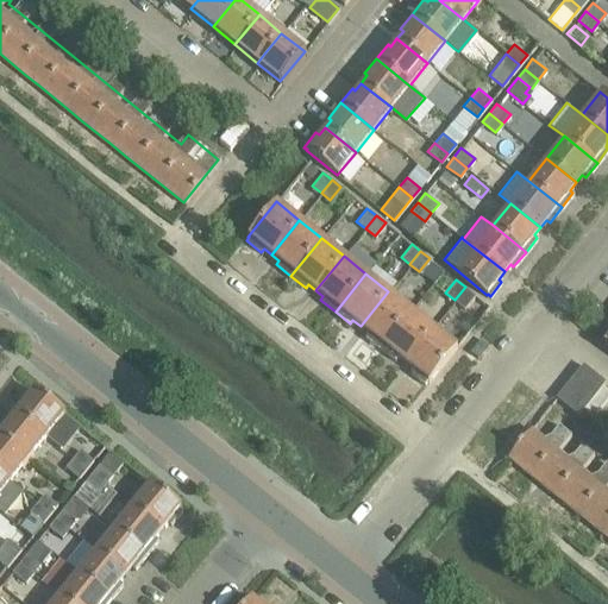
[(465,287),(455,300),(463,308),(474,294),(465,287)]
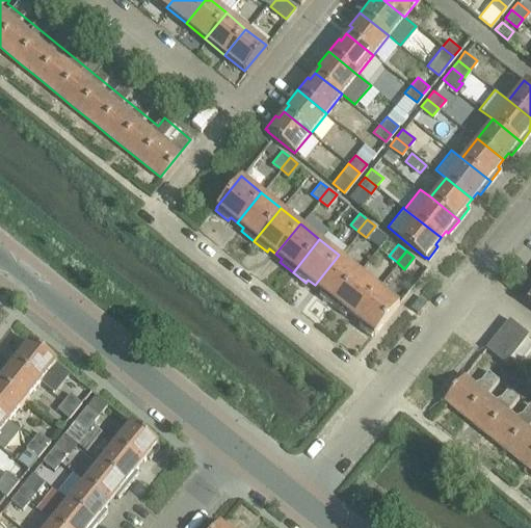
[(359,270),(339,255),(315,285),(321,290),(319,293),(332,304),(359,270)]
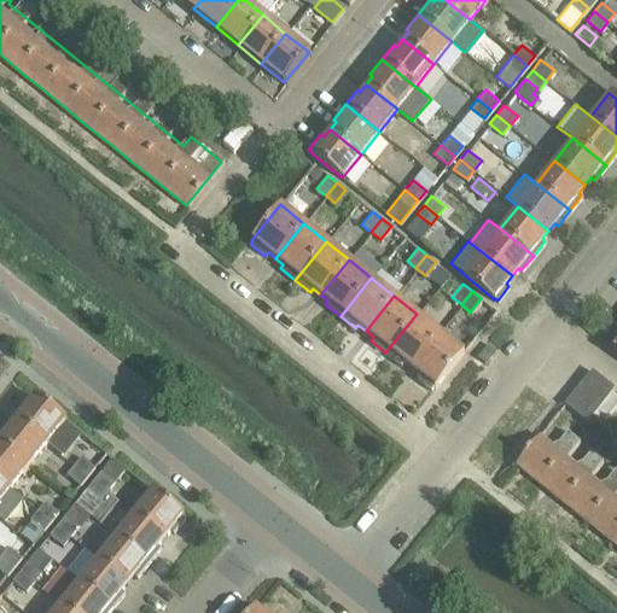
[(417,314),(385,352),(400,365),(403,361),(411,367),(438,332),(417,314)]
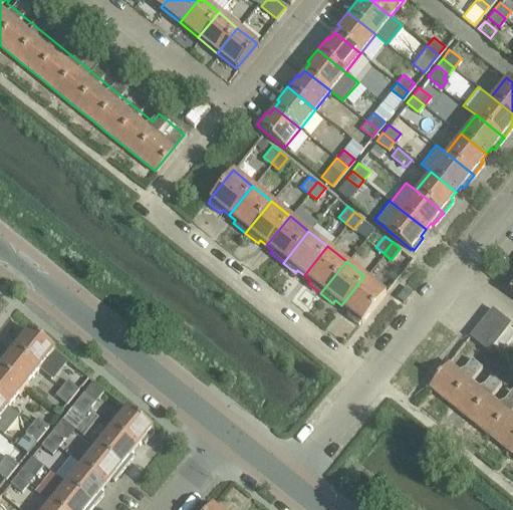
[(364,276),(341,305),(347,310),(345,313),(357,323),(359,320),(360,321),(383,292),(364,276)]
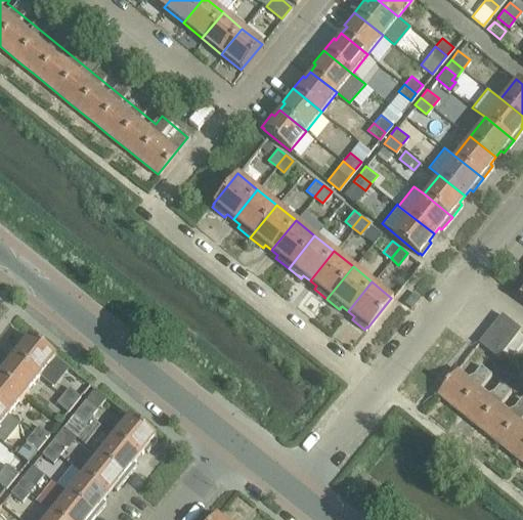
[(481,338),(508,359),(522,341),(522,329),(503,312),(481,338)]
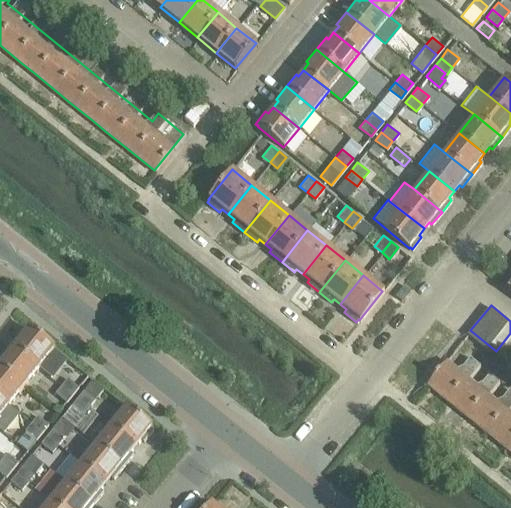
[(54,347),(28,327),(25,325),(15,337),(18,339),(12,346),(38,367),(54,347)]
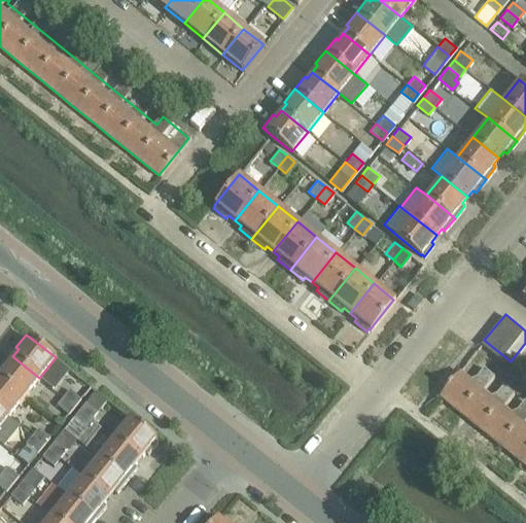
[(0,377),(24,396),(39,378),(12,356),(7,362),(5,360),(0,367),(0,377)]
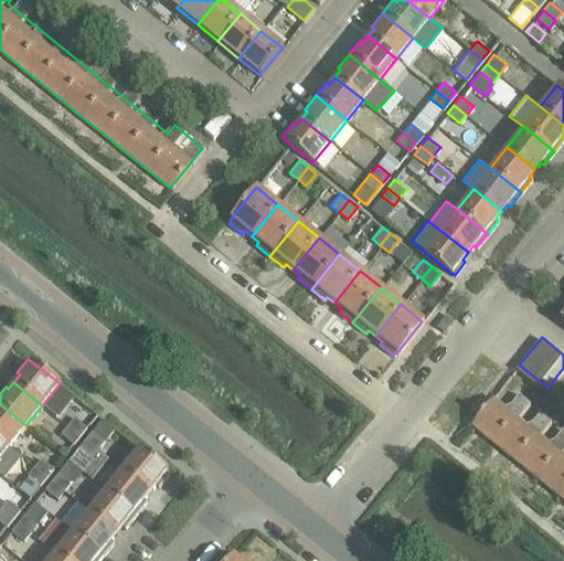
[(503,383),(470,424),(535,476),(550,488),(563,499),(563,446),(521,411),(528,403),(503,383)]
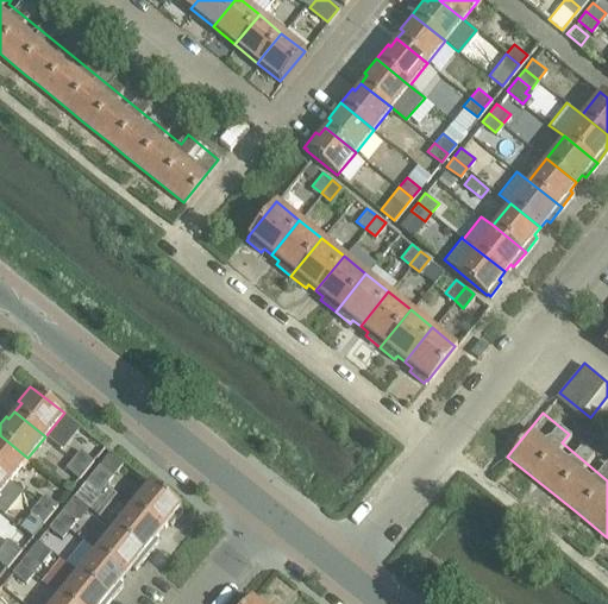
[(27,458),(0,435),(0,472),(10,480),(27,458)]
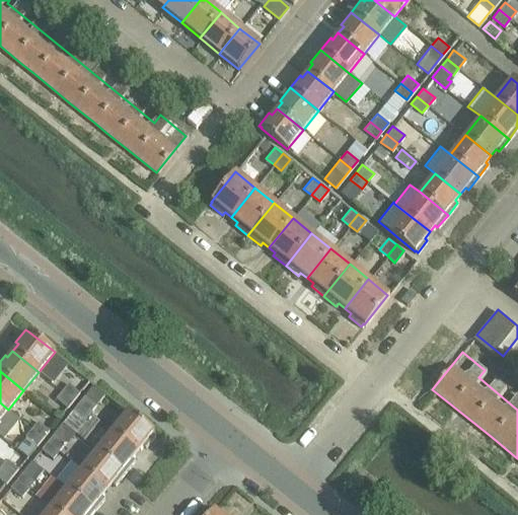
[(72,399),(79,391),(67,382),(61,390),(72,399)]
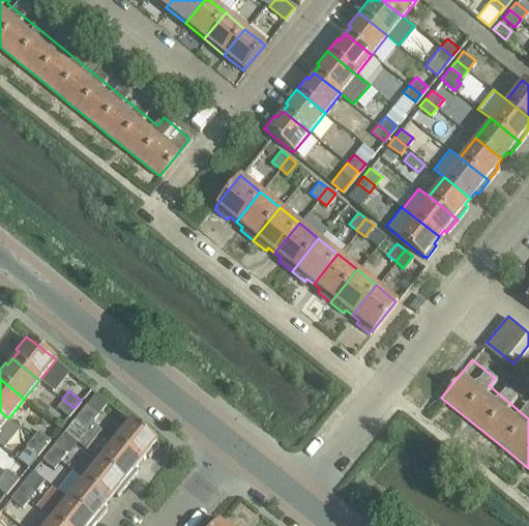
[(86,403),(79,411),(91,420),(97,413),(107,401),(94,392),(86,403)]
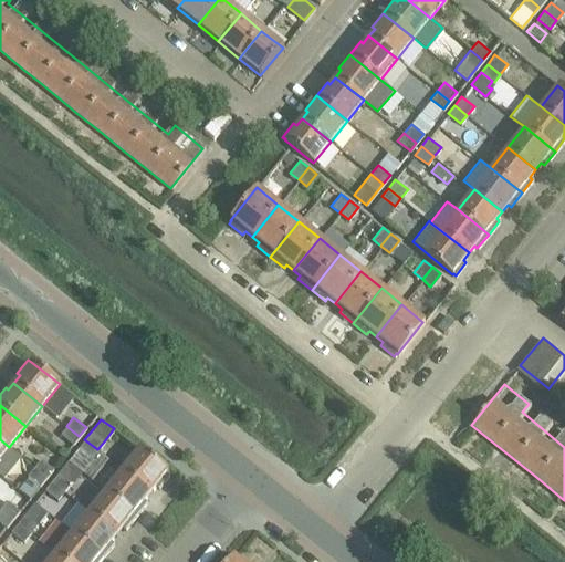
[(79,436),(66,426),(60,434),(72,444),(79,436)]
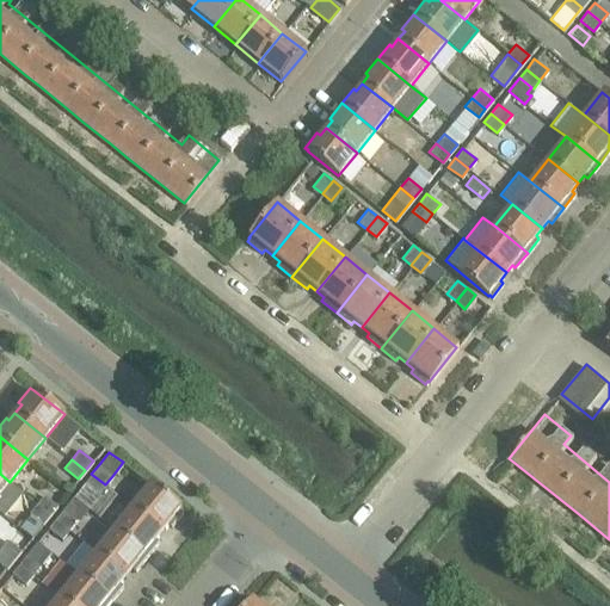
[(0,494),(10,482),(0,474),(0,494)]
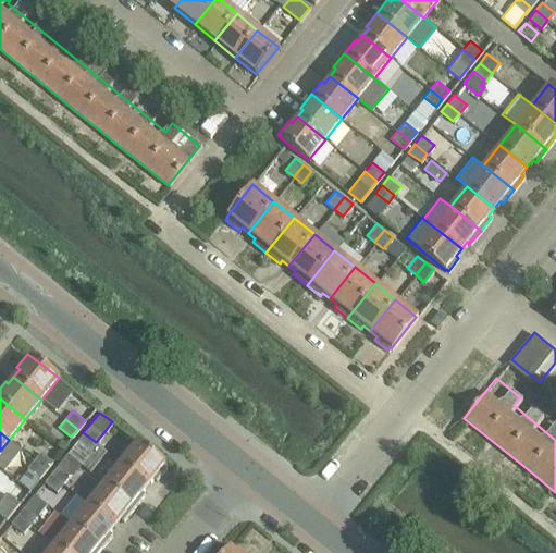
[(76,441),(66,453),(79,462),(82,464),(90,452),(89,451),(96,442),(83,432),(76,441)]
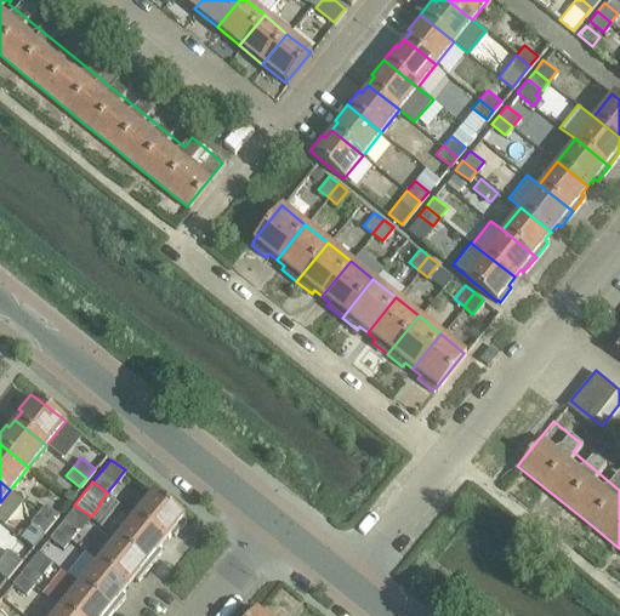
[(152,491),(134,514),(164,540),(170,532),(174,535),(186,519),(183,517),(152,491)]
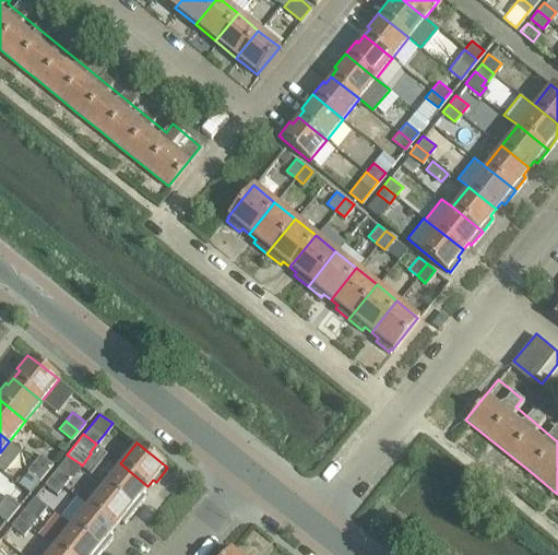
[(45,471),(51,462),(39,452),(33,461),(45,471)]
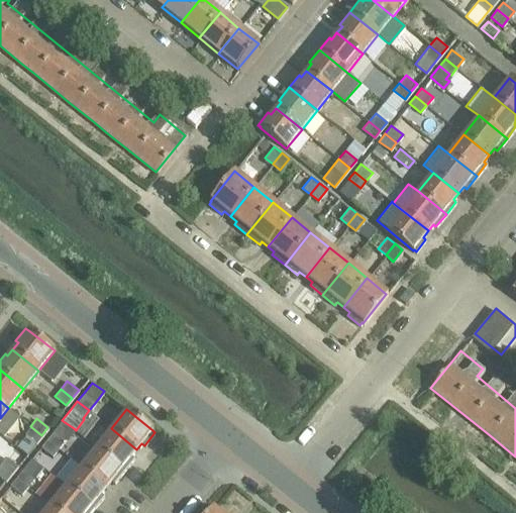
[(41,435),(30,426),(24,433),(35,442),(41,435)]
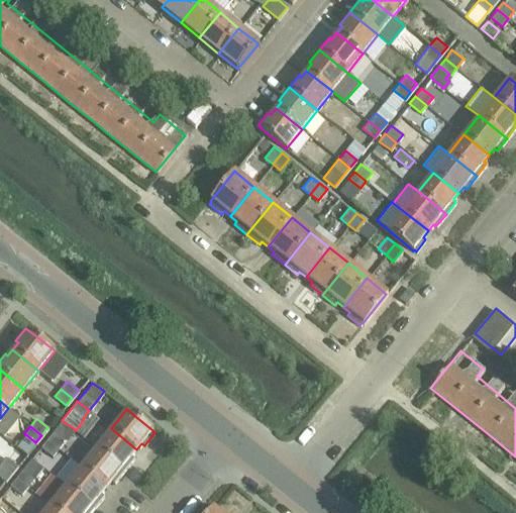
[(131,455),(136,449),(111,428),(96,447),(124,471),(134,457),(131,455)]
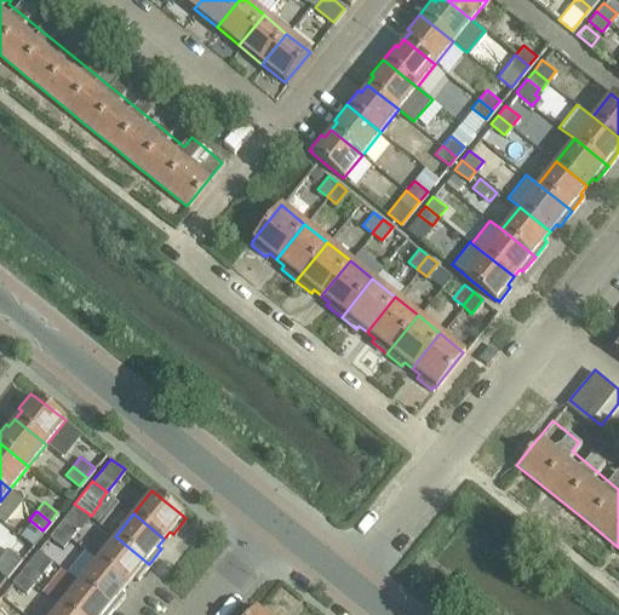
[(56,527),(69,538),(78,528),(63,517),(56,527)]
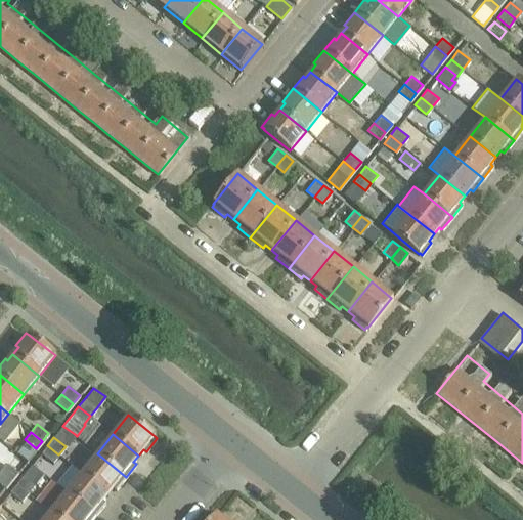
[(47,445),(41,452),(52,462),(58,455),(47,445)]
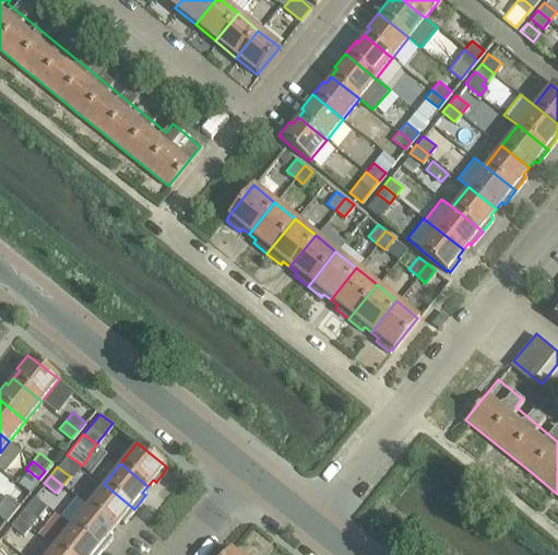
[(104,484),(86,505),(115,527),(120,520),(123,522),(134,509),(104,484)]
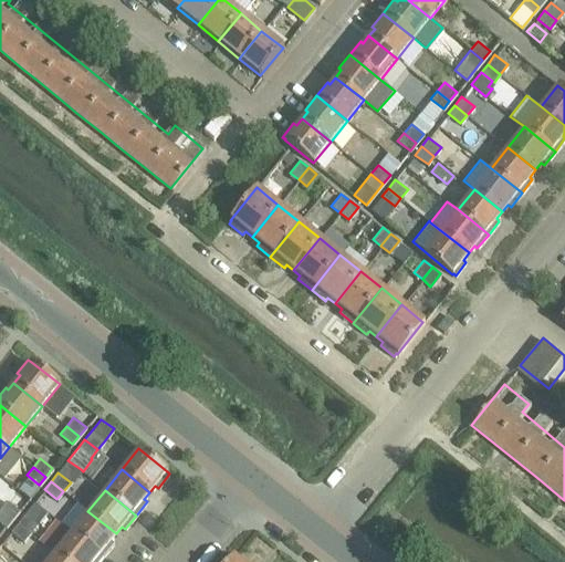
[(12,519),(19,510),(7,500),(0,509),(12,519)]
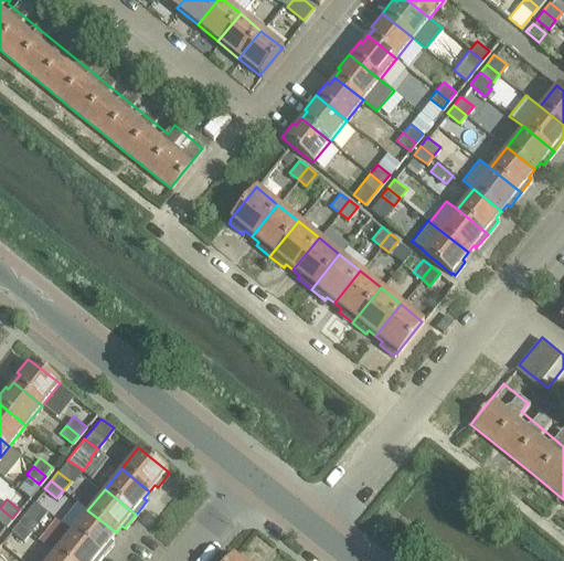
[(34,500),(18,521),(30,531),(46,510),(48,510),(39,505),(34,500)]
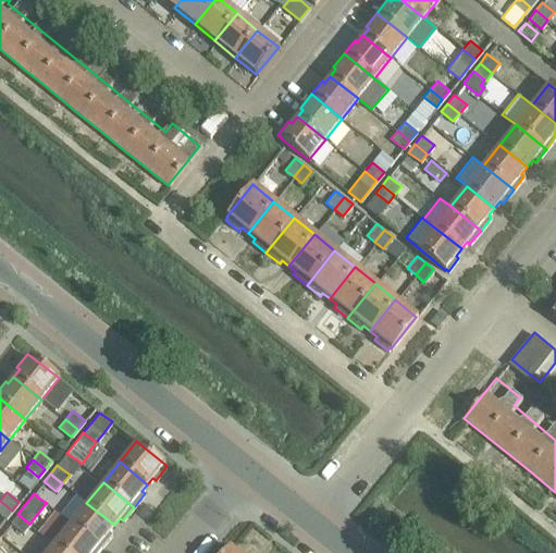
[(12,511),(0,501),(0,513),(5,518),(12,511)]
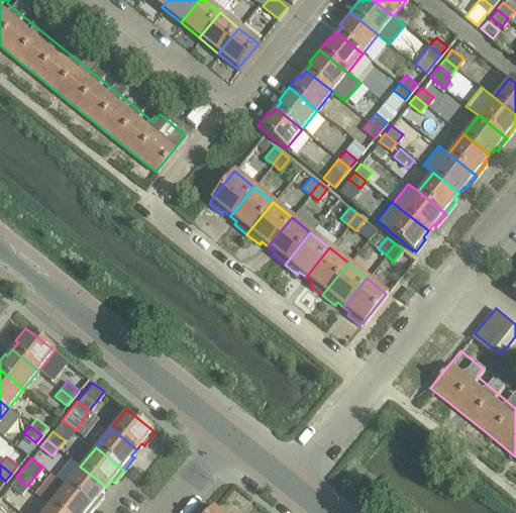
[(80,467),(65,485),(94,508),(104,496),(101,494),(106,487),(80,467)]
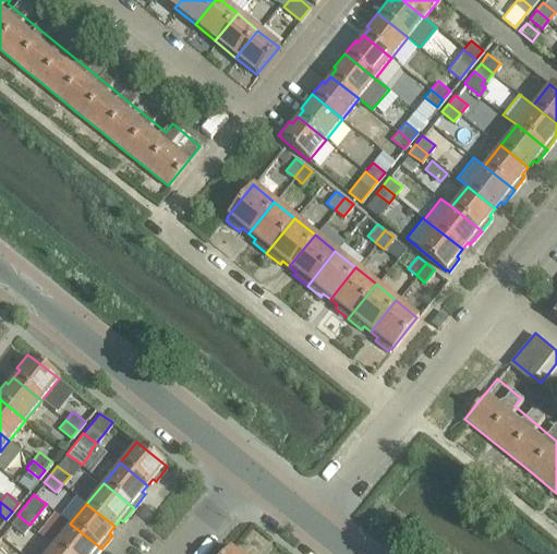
[(29,525),(17,515),(11,524),(23,533),(29,525)]
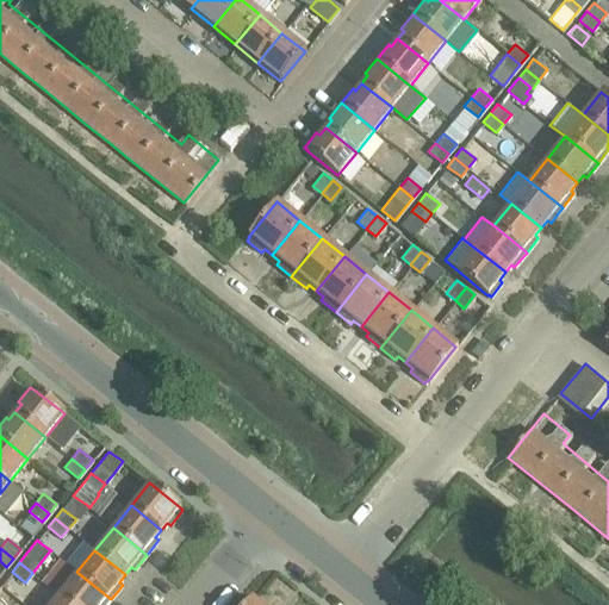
[(68,565),(49,587),(58,594),(70,604),(105,604),(111,599),(76,572),(68,565)]
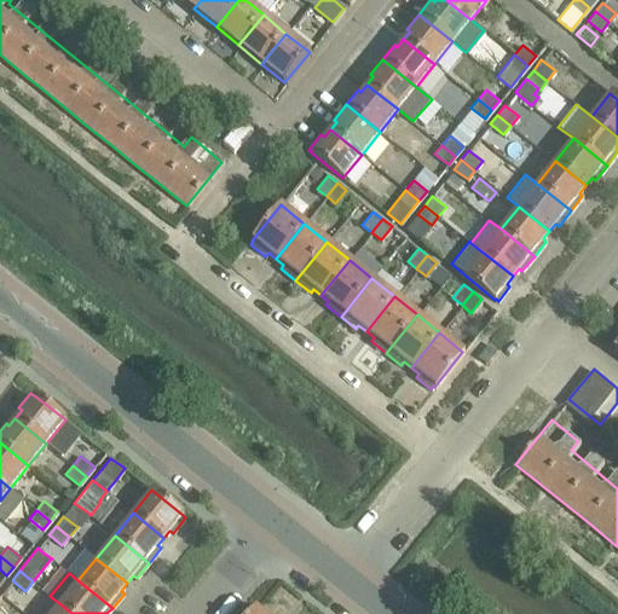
[(71,613),(59,603),(51,613),(71,613)]
